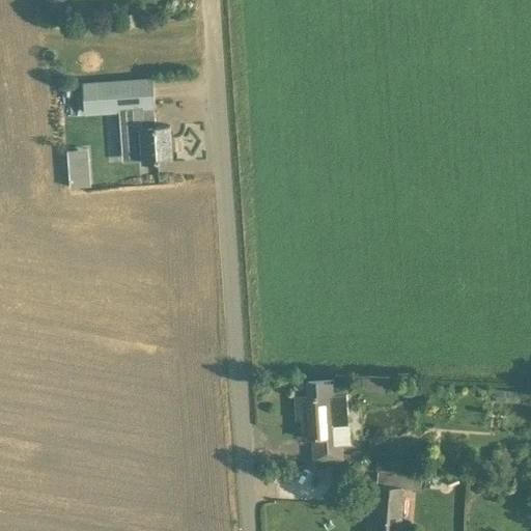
[(46,0),(44,5),(60,16),(68,0),(46,0)]
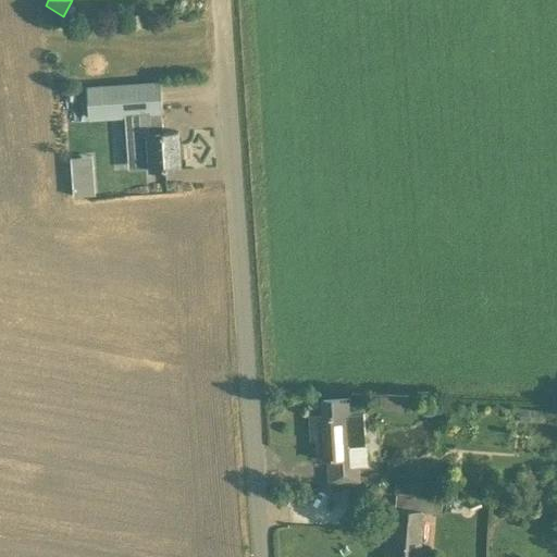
[(161,82),(87,86),(89,116),(147,112),(151,168),(181,165),(178,131),(163,132),(162,112),(163,112),(161,82)]
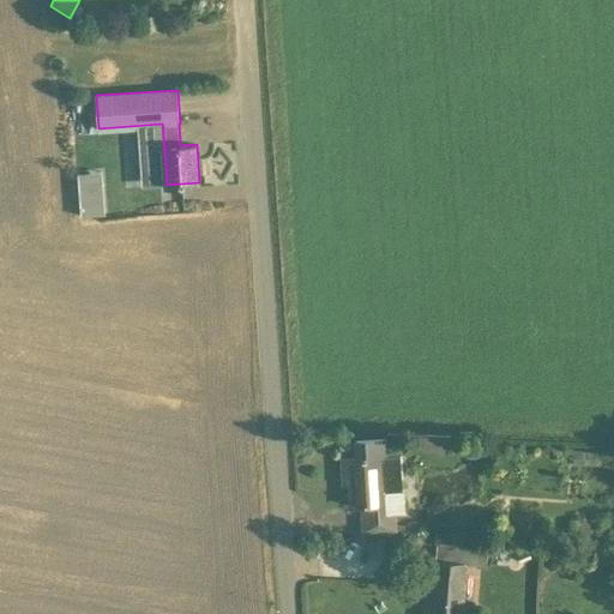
[(104,199),(80,200),(82,216),(106,214),(104,199)]
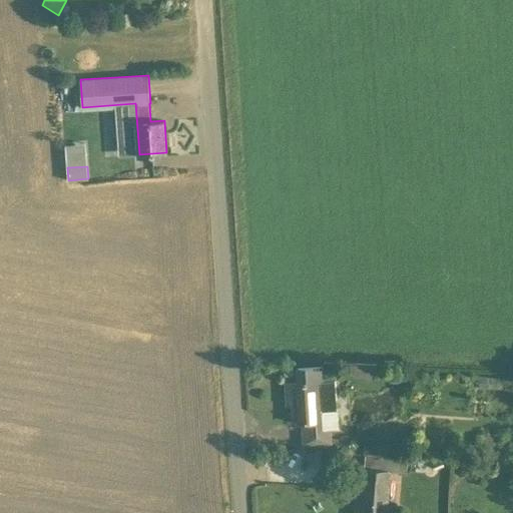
[(304,443),(326,442),(332,441),(332,437),(331,429),(340,428),(339,409),(337,409),(335,380),(324,381),(323,365),(298,367),(299,383),(287,383),(288,395),(292,394),(294,423),(303,422),(304,443)]
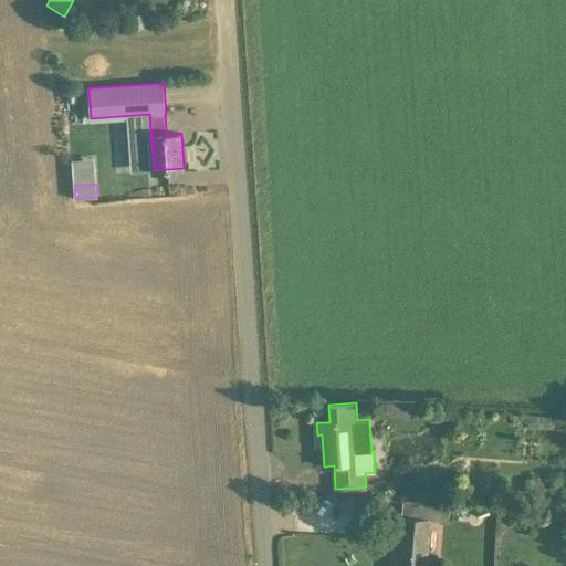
[(366,486),(359,488),(360,498),(381,499),(381,483),(376,483),(366,482),(366,486)]
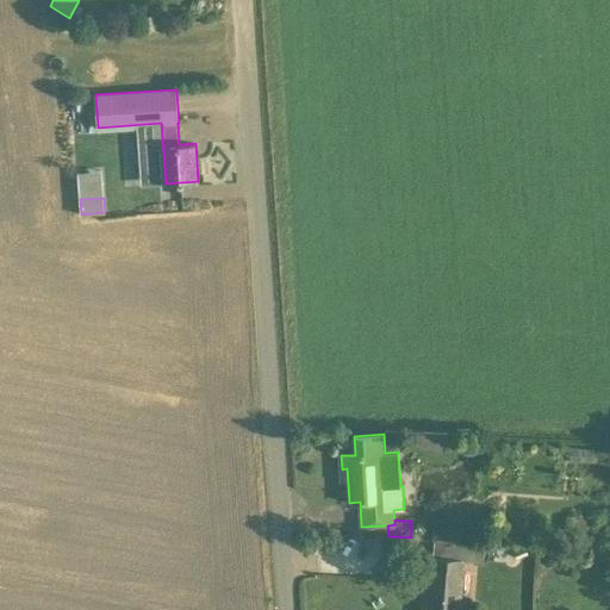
[(485,542),(435,537),(433,556),(465,559),(484,561),(485,542)]
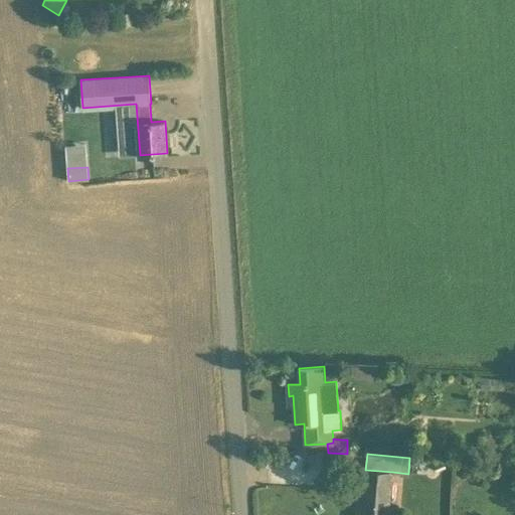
[(364,470),(360,514),(388,514),(392,472),(365,470),(364,470)]
